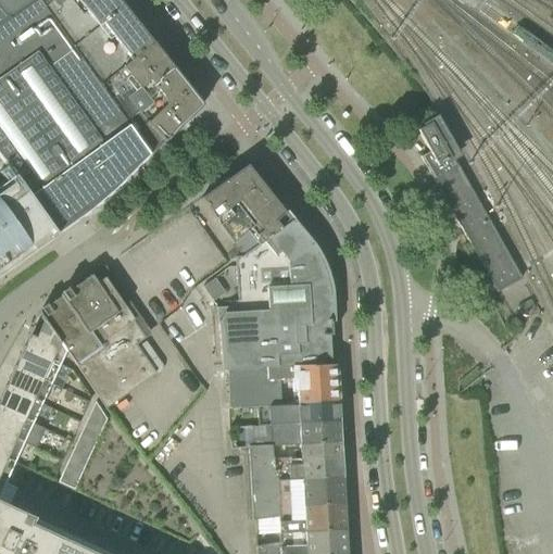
[(0,0),(0,9),(10,21),(38,0),(45,0),(49,5),(55,0),(0,0)]
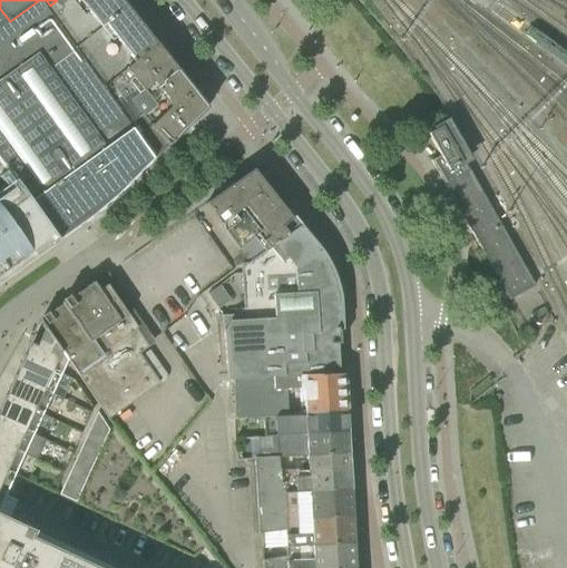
[(39,0),(10,21),(0,9),(0,146),(20,174),(66,237),(98,214),(123,193),(157,158),(136,128),(123,108),(107,84),(50,6),(46,0),(39,0)]
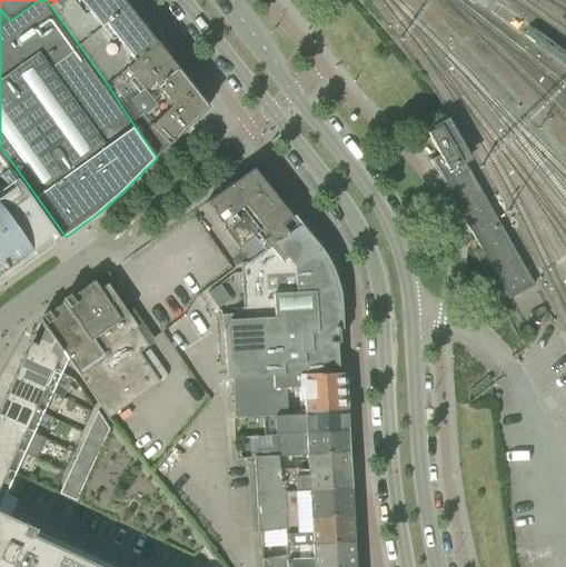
[(57,0),(50,6),(107,83),(159,42),(130,7),(130,6),(129,5),(128,5),(125,0),(57,0)]
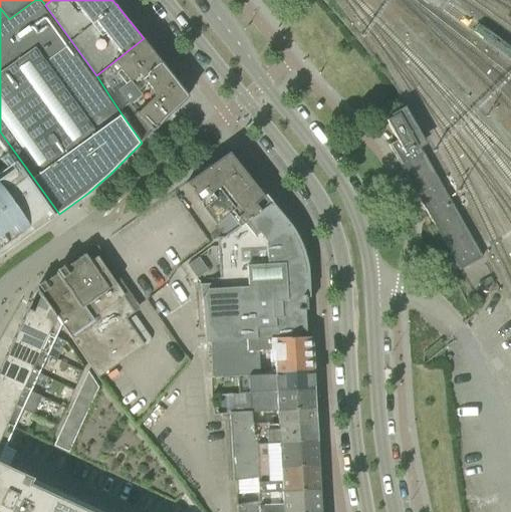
[(159,57),(144,38),(96,75),(110,97),(122,86),(159,57)]
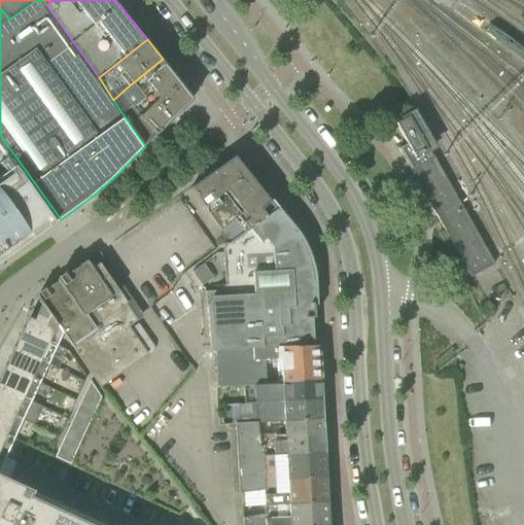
[(195,99),(181,81),(163,59),(126,89),(144,114),(143,115),(159,133),(160,134),(195,99)]
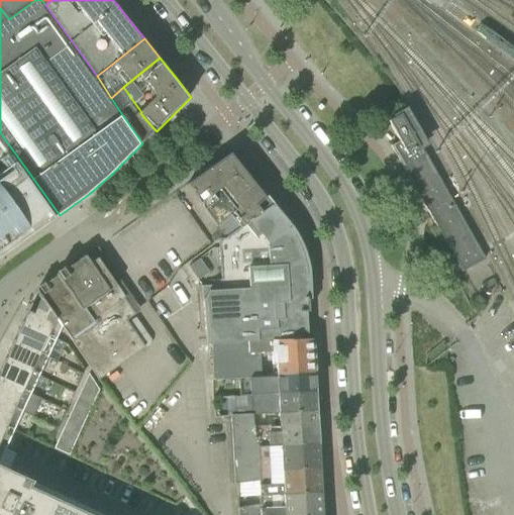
[(142,143),(156,130),(140,113),(141,112),(123,87),(111,98),(123,116),(142,143)]
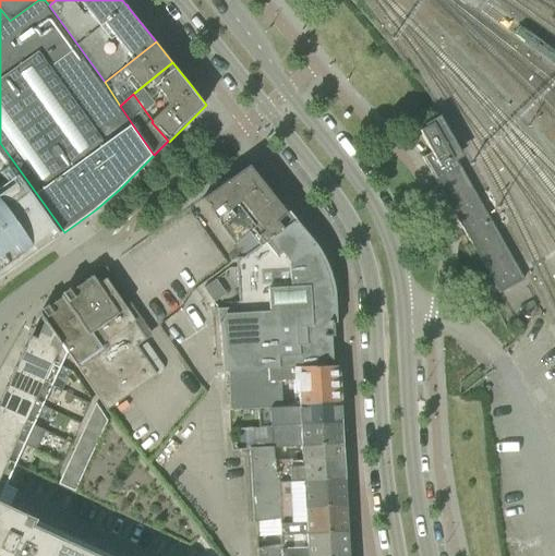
[(527,278),(459,159),(466,155),(443,115),(427,123),(429,125),(422,130),(434,150),(425,156),(474,242),(502,291),(503,291),(527,278)]
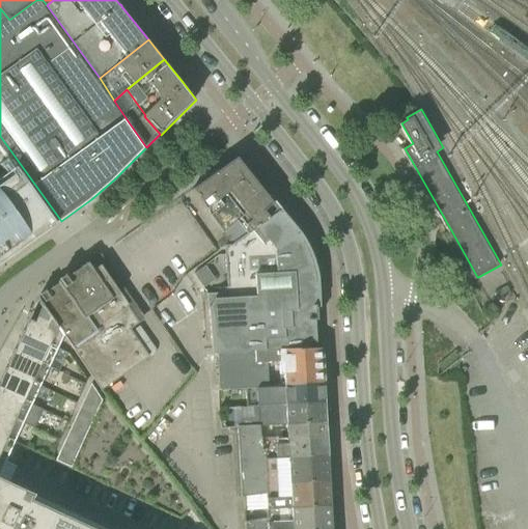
[(211,211),(225,230),(233,244),(234,244),(250,233),(284,209),(272,193),(270,195),(254,176),(239,157),(217,173),(195,189),(211,211)]
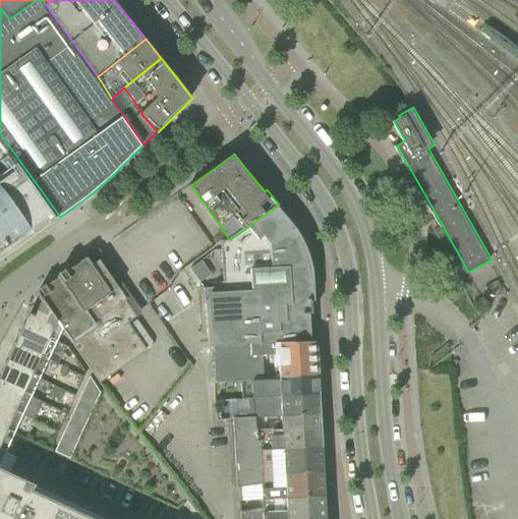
[(0,260),(58,219),(16,162),(0,172),(0,260)]
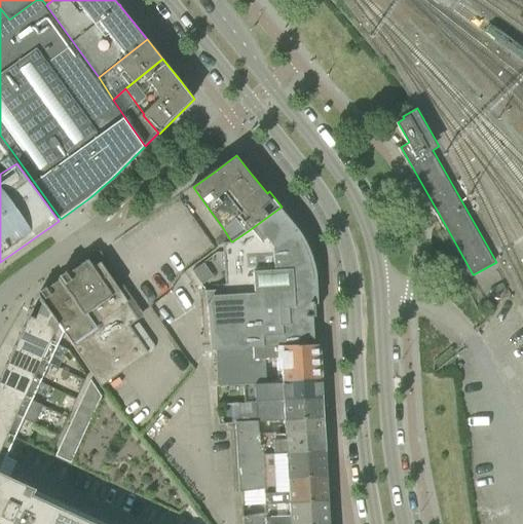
[(209,304),(211,304),(212,349),(218,349),(218,348),(218,347),(247,346),(315,344),(314,338),(315,338),(314,315),(316,315),(316,303),(320,303),(318,276),(316,270),(315,264),(314,261),(313,258),(311,252),(310,249),(307,242),(300,229),(299,229),(284,211),(284,210),(282,207),(248,231),(232,241),(231,241),(225,241),(228,288),(208,290),(209,304)]
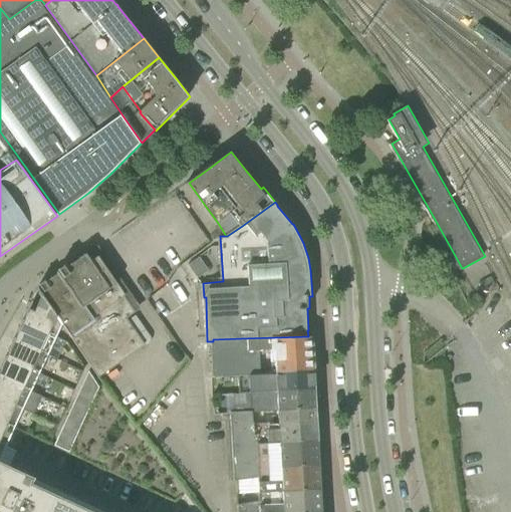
[(64,323),(99,375),(145,343),(146,343),(147,343),(129,317),(138,311),(125,294),(128,294),(99,256),(92,261),(87,253),(39,287),(57,313),(64,323)]
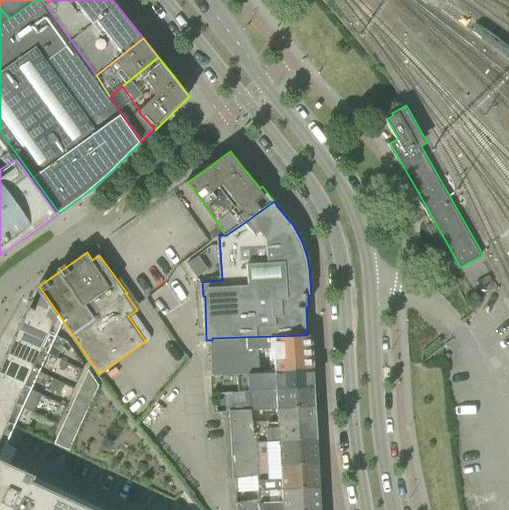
[(57,312),(39,286),(32,301),(24,319),(58,334),(63,323),(64,322),(57,312)]
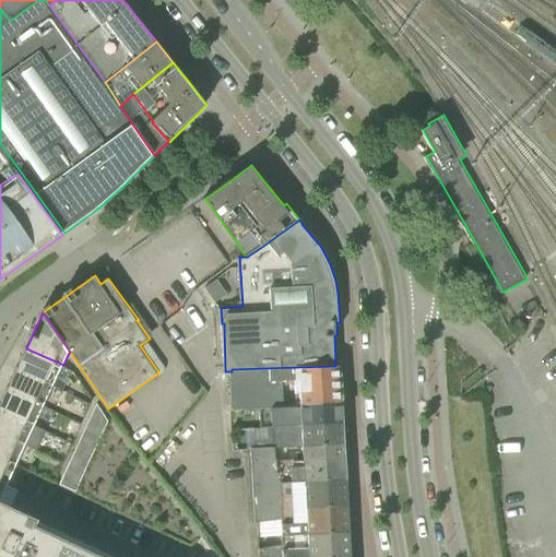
[(26,348),(18,368),(54,384),(63,365),(26,348)]
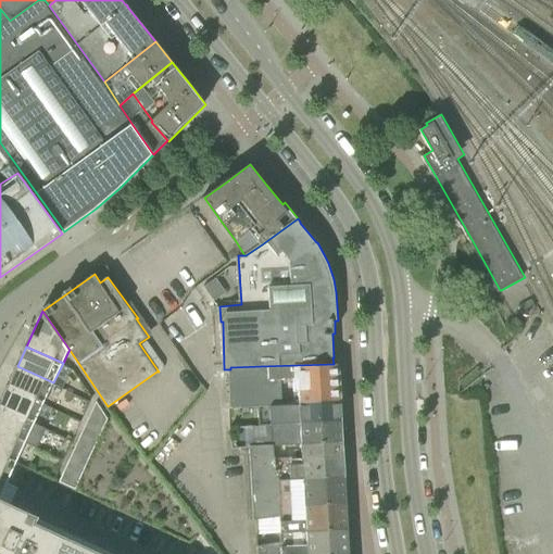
[(261,366),(262,378),(289,377),(289,387),(294,387),(296,402),(341,400),(339,364),(334,364),(261,366)]
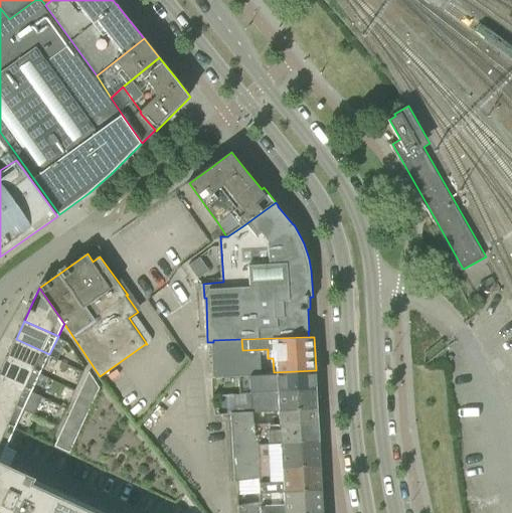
[(41,372),(49,354),(16,339),(7,357),(41,372)]
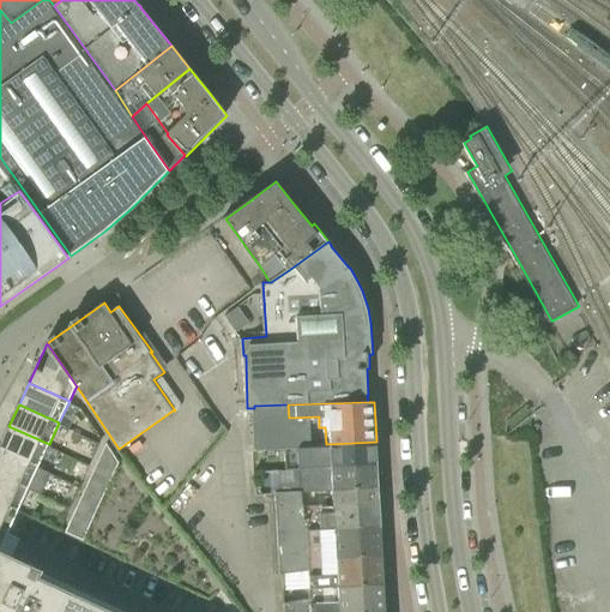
[(0,448),(38,467),(49,444),(8,426),(0,444),(0,448)]
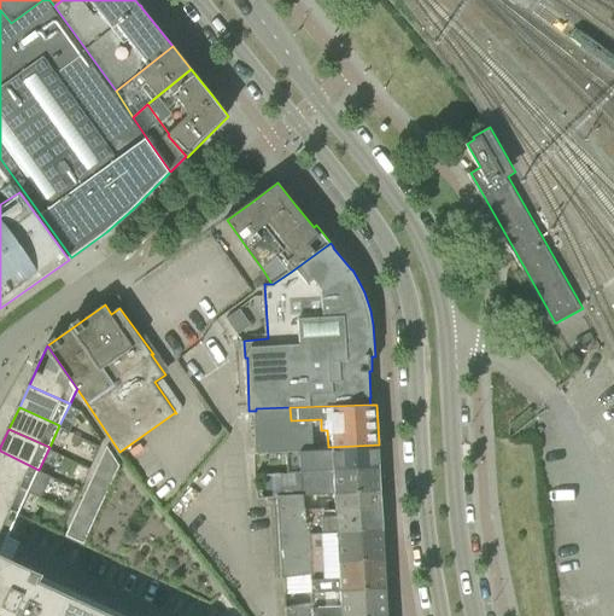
[(380,468),(379,445),(328,447),(290,451),(292,472),(380,468)]
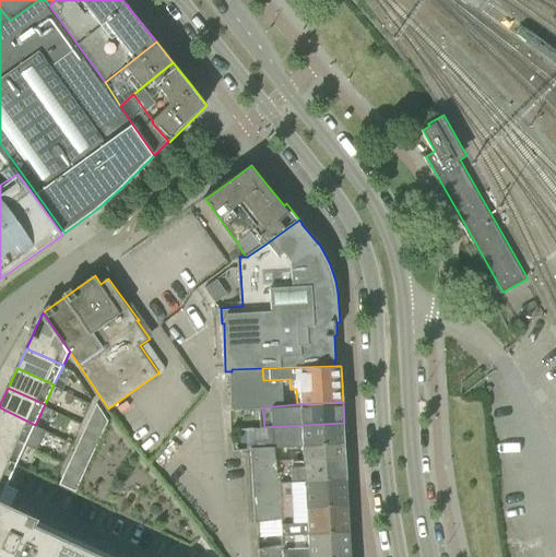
[(110,421),(104,411),(98,403),(61,484),(78,490),(110,421)]
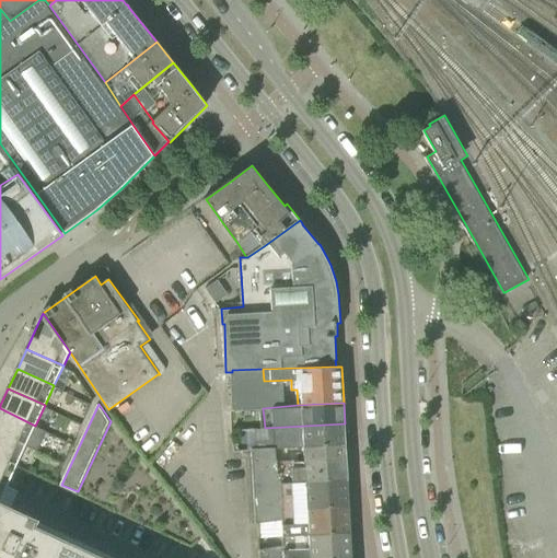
[(47,431),(35,426),(0,408),(0,432),(26,445),(38,451),(47,431)]
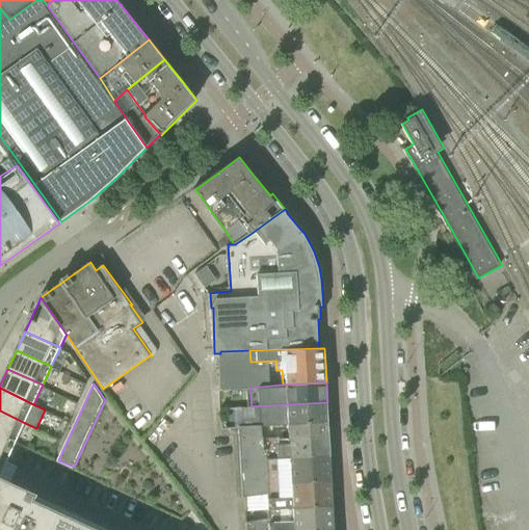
[(245,425),(261,425),(261,420),(289,418),(289,423),(328,421),(327,402),(252,406),(244,406),(245,425)]
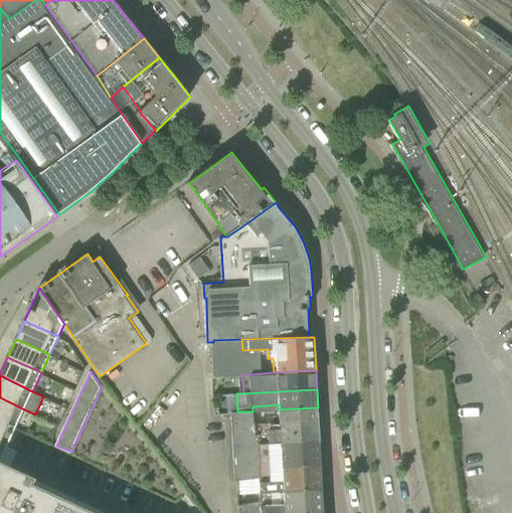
[(0,418),(16,426),(24,409),(0,397),(0,418)]
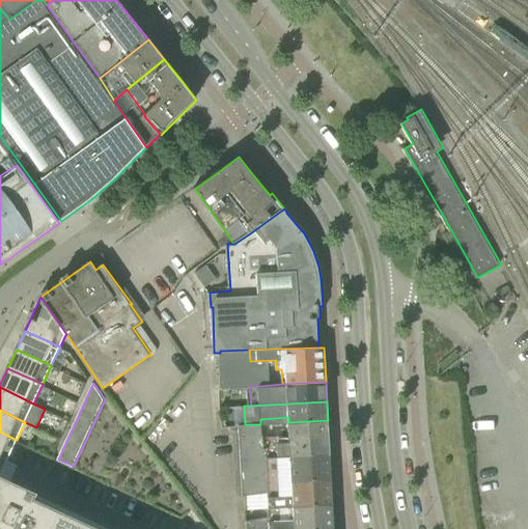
[(330,454),(328,420),(288,422),(289,442),(279,443),(278,436),(262,437),(264,449),(267,449),(268,457),(330,454)]
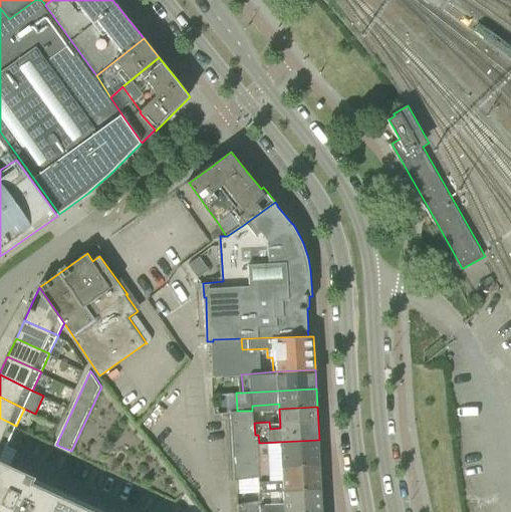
[(236,480),(240,480),(261,479),(260,476),(259,467),(259,443),(258,435),(255,435),(254,423),(253,411),(252,411),(237,411),(233,412),(236,480)]
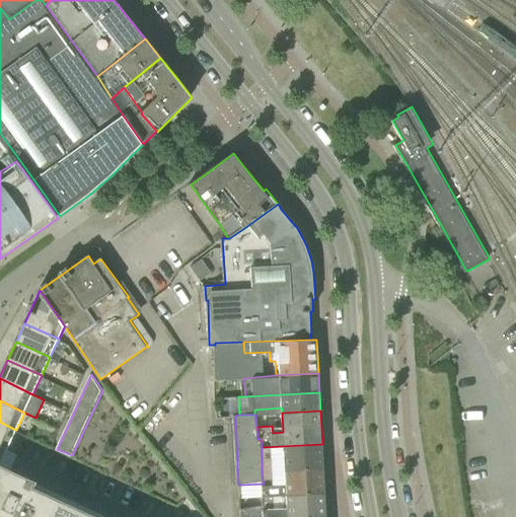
[(0,444),(7,448),(16,430),(0,422),(0,444)]
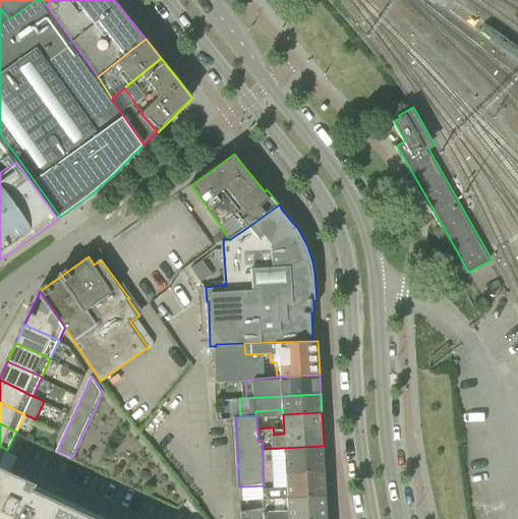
[(263,473),(325,470),(324,446),(263,449),(263,473)]
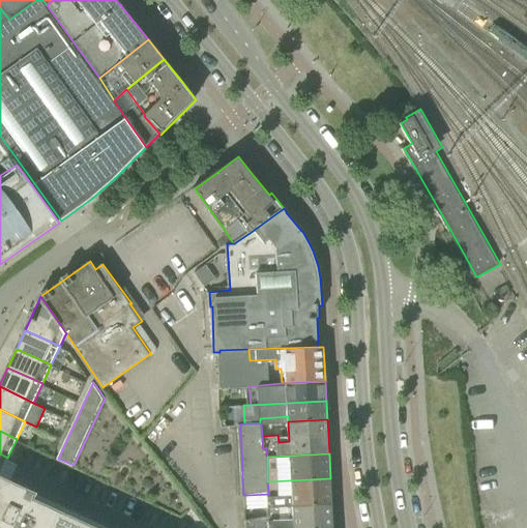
[(0,527),(108,527),(0,477),(0,527)]
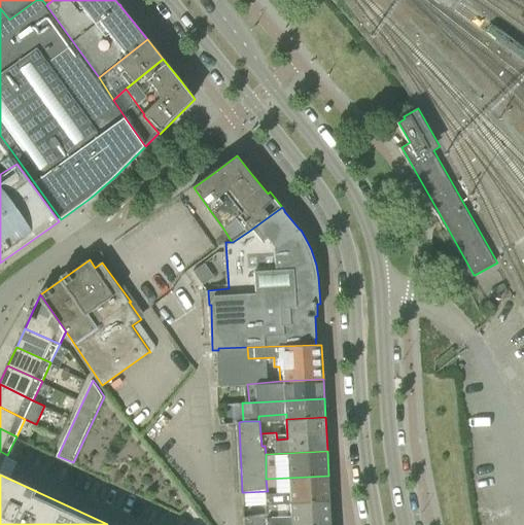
[(269,504),(330,500),(328,476),(266,479),(267,488),(268,491),(269,504)]
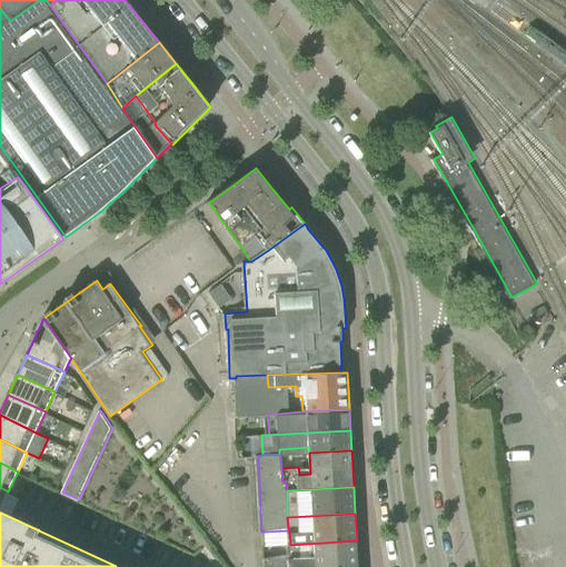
[(290,545),(290,556),(267,557),(267,566),(358,566),(357,540),(290,545)]
